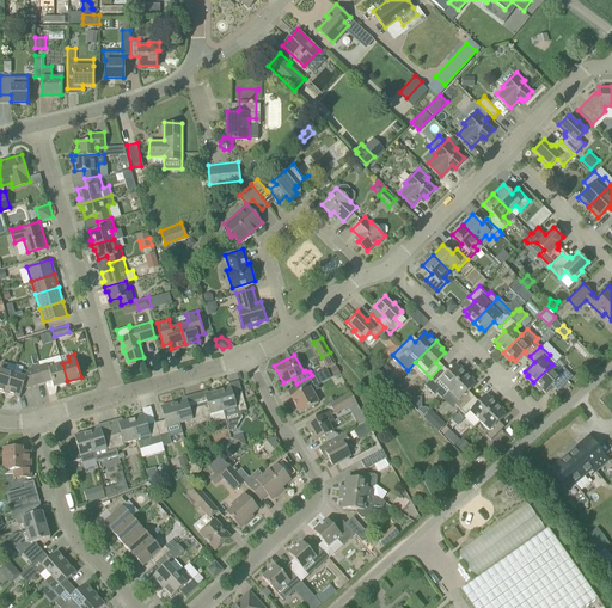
[(0,388),(6,392),(13,372),(6,369),(8,362),(2,360),(0,366),(0,388)]
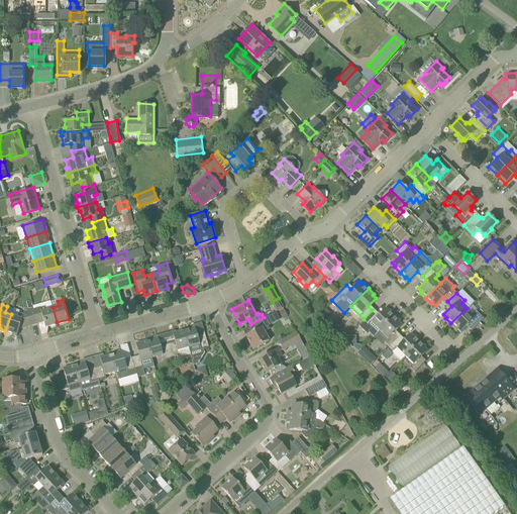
[(45,304),(33,307),(37,321),(43,320),(45,326),(57,322),(53,307),(46,308),(45,304)]
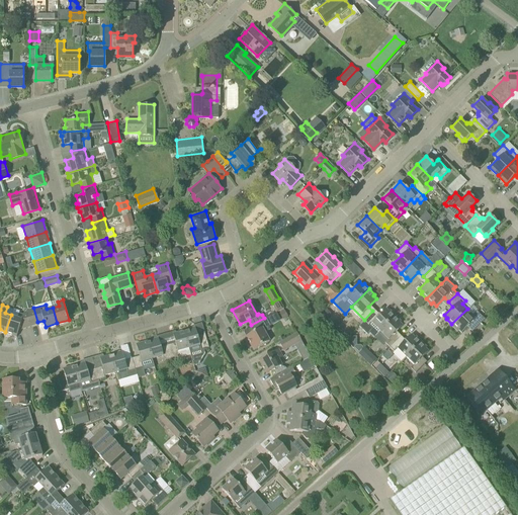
[(389,310),(385,307),(377,316),(372,311),(364,320),(359,325),(368,333),(375,326),(379,330),(395,315),(390,309),(389,310)]
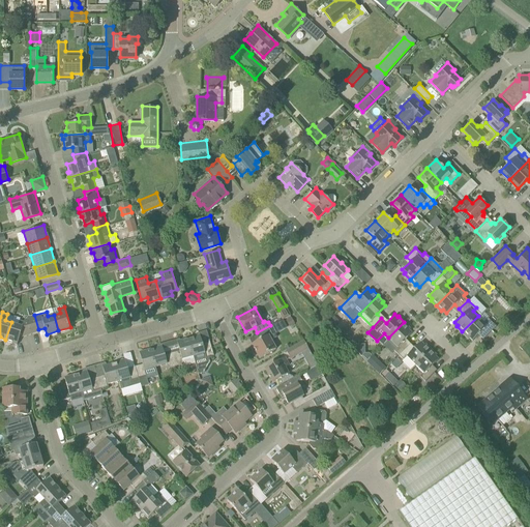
[(20,335),(38,329),(34,315),(25,318),(24,320),(20,319),(18,324),(11,322),(5,340),(17,343),(20,335)]
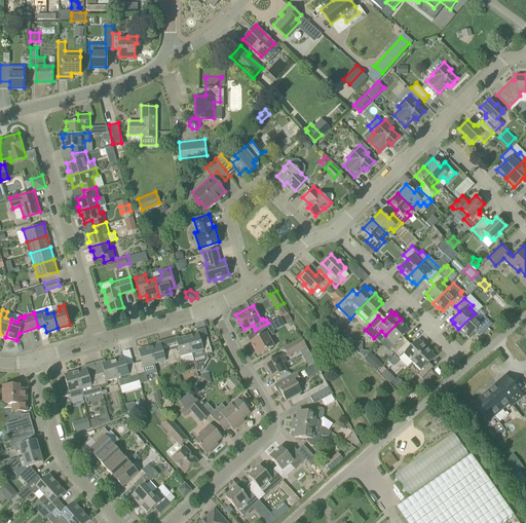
[(480,319),(475,313),(458,329),(464,335),(465,334),(468,337),(477,329),(482,333),(492,323),(484,314),(480,319)]
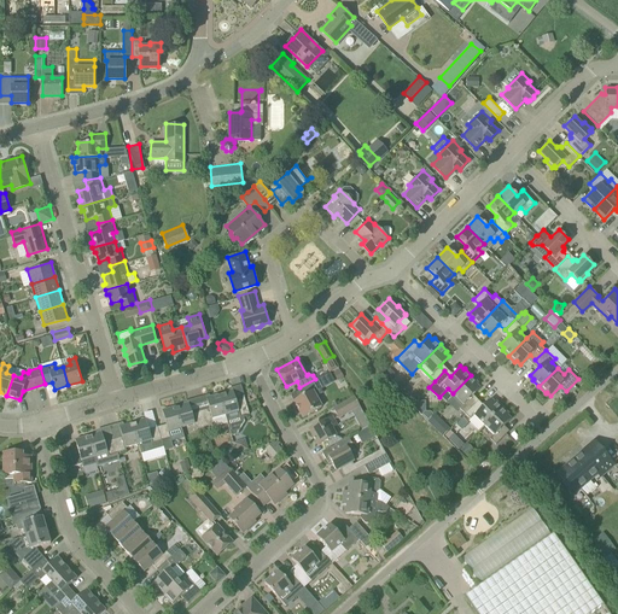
[(458,410),(460,407),(465,413),(476,402),(471,396),(481,386),(477,382),(478,381),(471,375),(453,393),(454,393),(447,399),(458,410)]
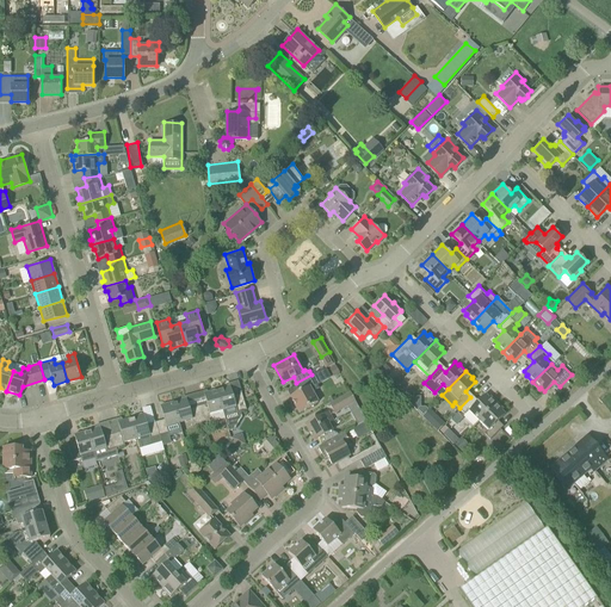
[(290,395),(298,410),(318,401),(312,390),(319,386),(313,375),(312,375),(296,383),(300,390),(290,395)]
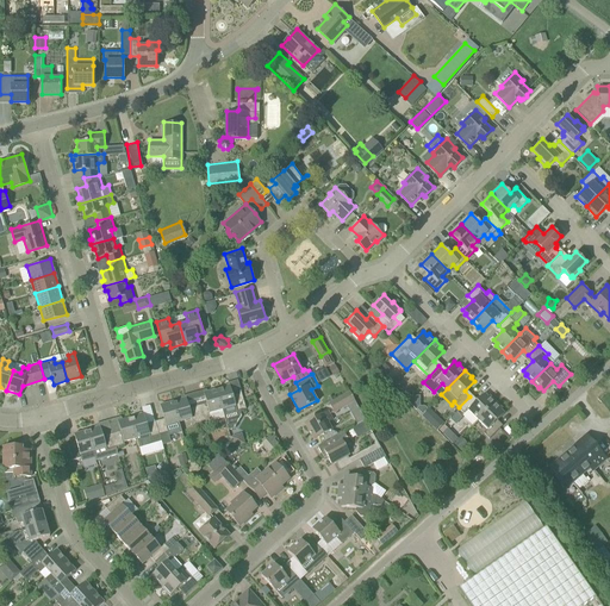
[(224,413),(246,407),(242,391),(232,393),(230,383),(217,387),(223,407),(224,413)]
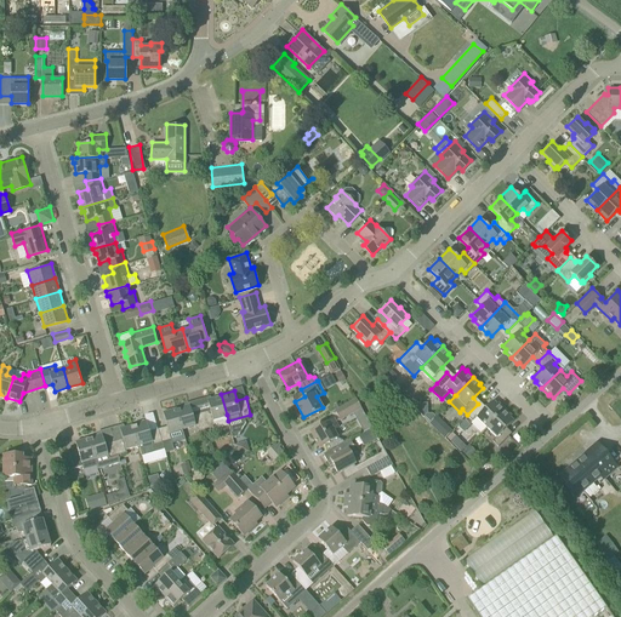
[(227,415),(221,394),(208,398),(210,409),(201,411),(206,427),(215,424),(214,418),(227,415)]
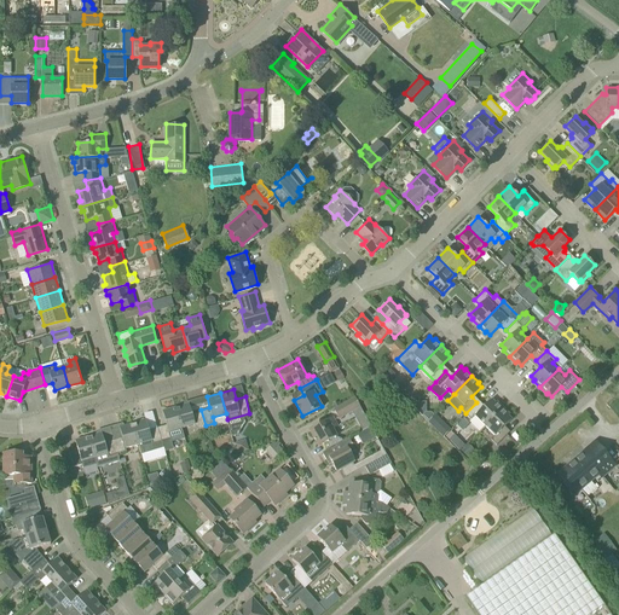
[(339,418),(360,406),(354,395),(333,407),(339,418)]
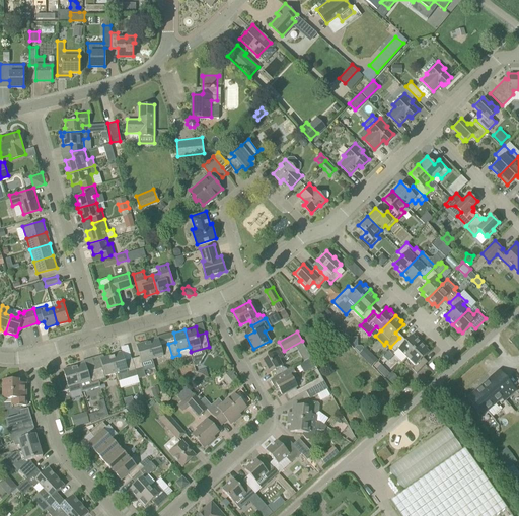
[(399,338),(390,347),(395,351),(393,353),(402,361),(406,356),(422,341),(417,336),(415,337),(412,334),(403,342),(399,338)]
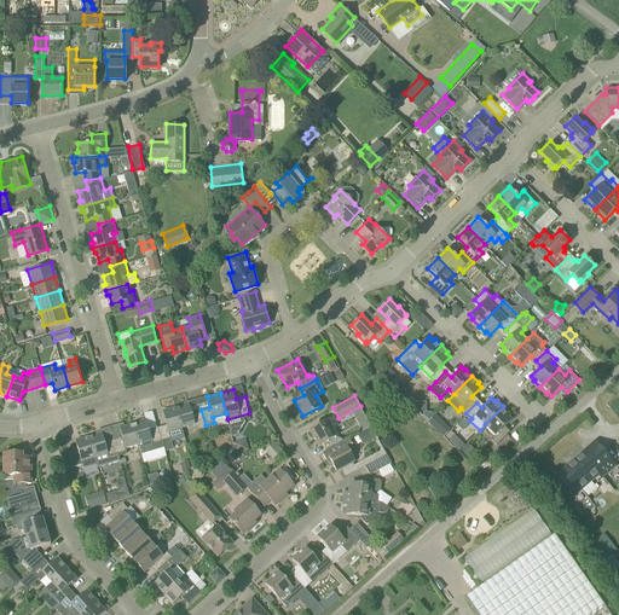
[(196,428),(206,425),(201,410),(192,412),(189,401),(175,406),(181,427),(195,423),(196,428)]
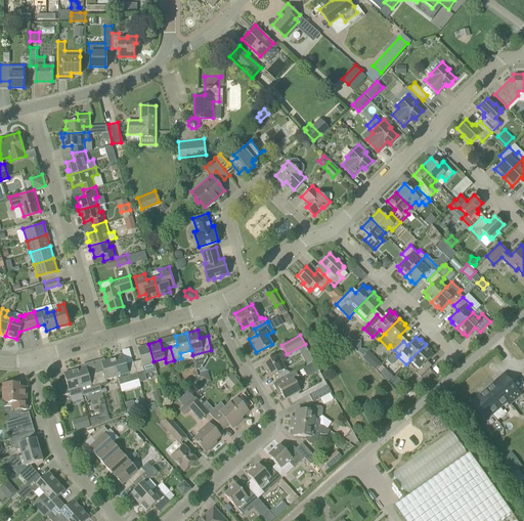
[(154,361),(148,344),(137,347),(141,358),(133,360),(137,372),(144,370),(143,364),(154,361)]
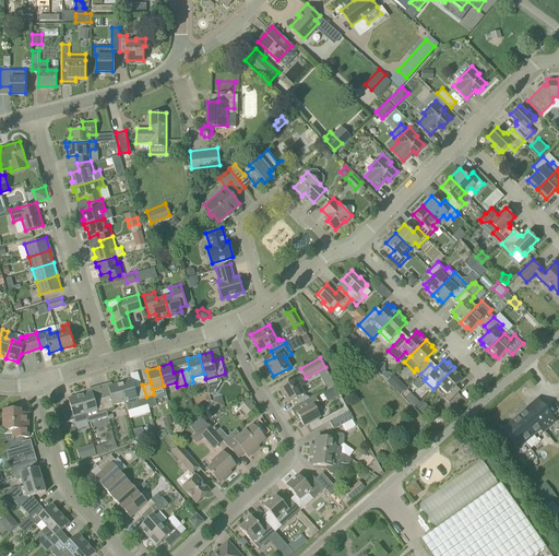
[(443,395),(449,401),(458,391),(453,387),(462,378),(459,375),(460,373),(454,367),(438,383),(447,392),(443,395)]
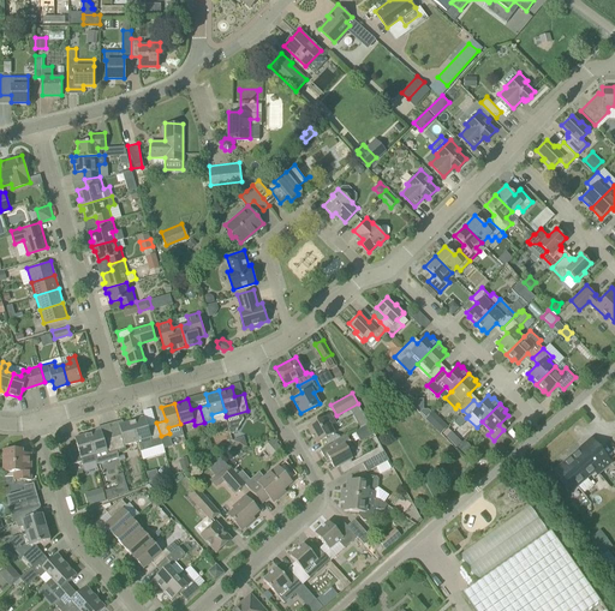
[(448,424),(433,409),(425,417),(441,432),(448,424)]
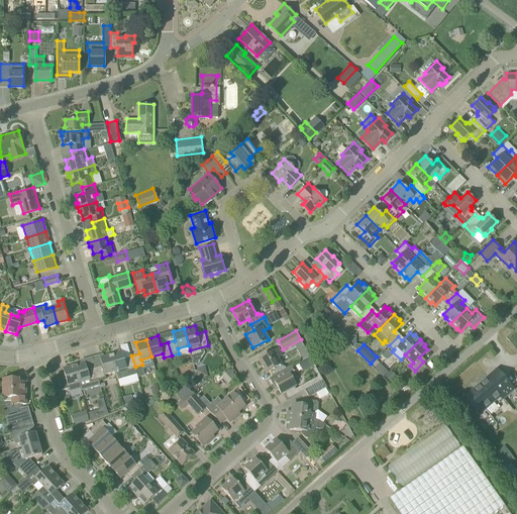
[(302,368),(312,364),(305,346),(298,348),(302,358),(298,360),(302,368)]
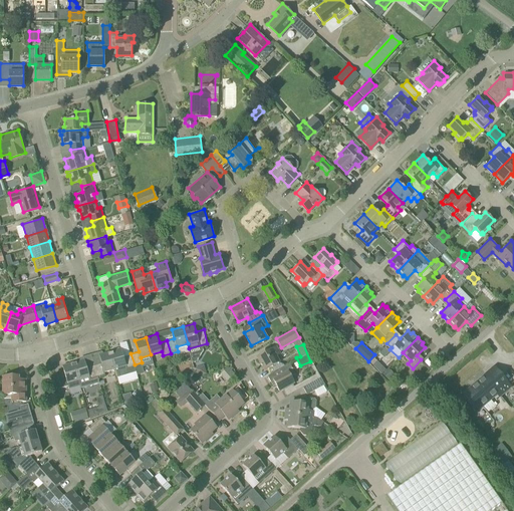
[(271,365),(274,371),(285,364),(284,362),(279,360),(279,361),(275,354),(280,352),(276,345),(272,348),(272,347),(257,356),(264,369),(271,365)]
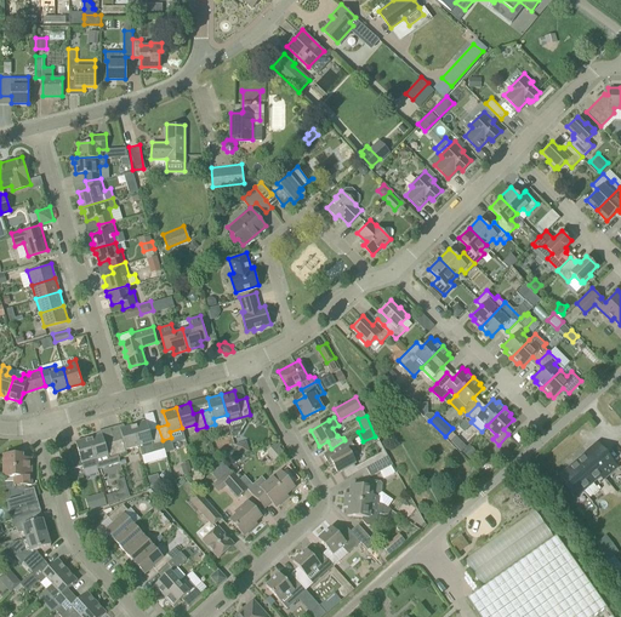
[(132,423),(140,444),(142,455),(164,447),(163,440),(158,427),(149,429),(146,420),(132,423)]
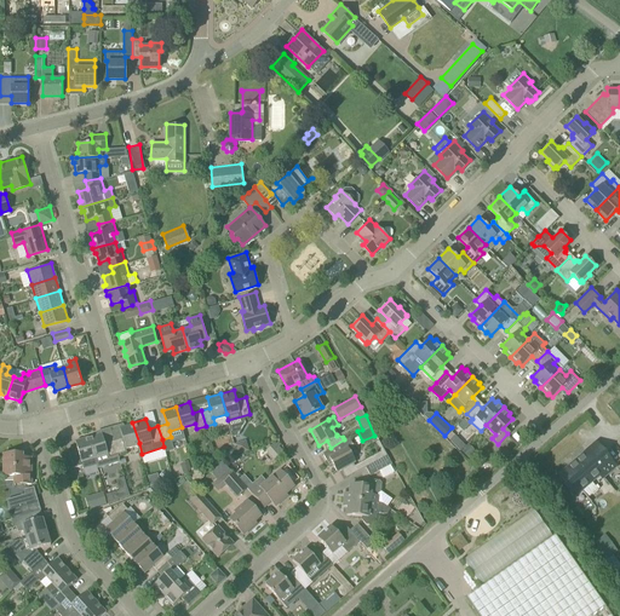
[(122,437),(114,439),(118,453),(127,450),(126,447),(139,443),(132,422),(120,426),(122,437)]
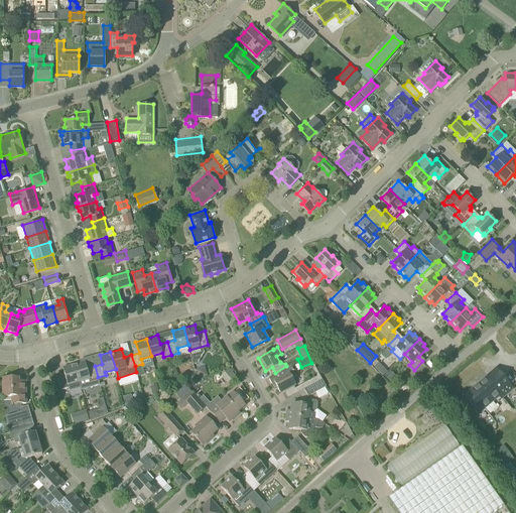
[(85,360),(74,363),(81,386),(81,387),(92,384),(92,385),(100,383),(98,377),(95,366),(87,368),(85,360)]
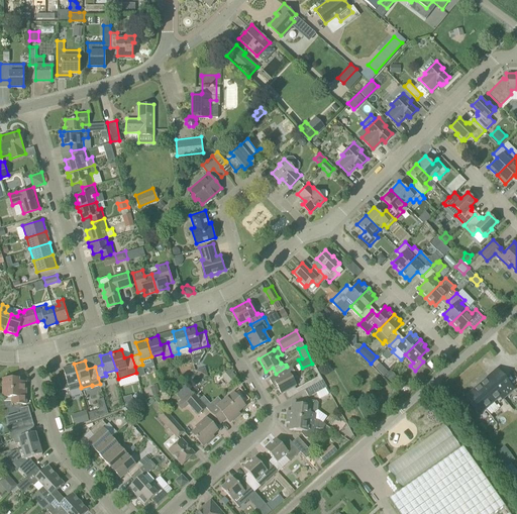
[(70,390),(81,387),(74,364),(63,367),(65,372),(57,374),(58,378),(62,389),(69,387),(70,390)]
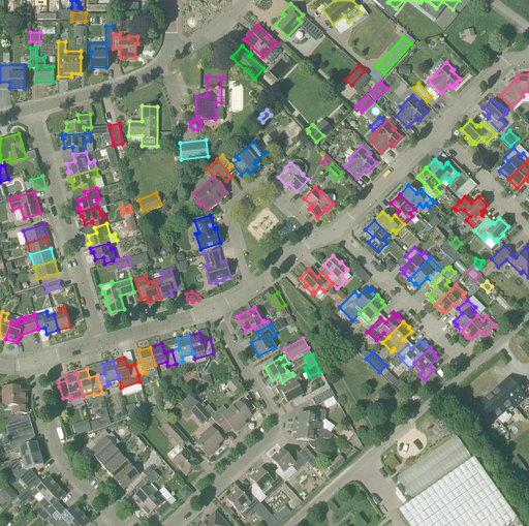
[(298,373),(293,375),(282,382),(275,385),(280,394),(282,393),(287,401),(303,393),(300,385),(304,383),(298,373)]
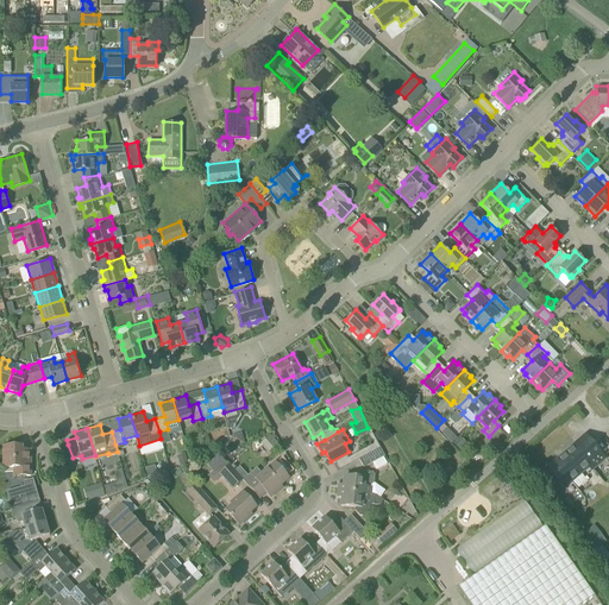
[(564,452),(565,453),(548,466),(564,485),(591,462),(592,464),(604,454),(585,433),(585,434),(575,443),(573,442),(573,443),(564,452)]
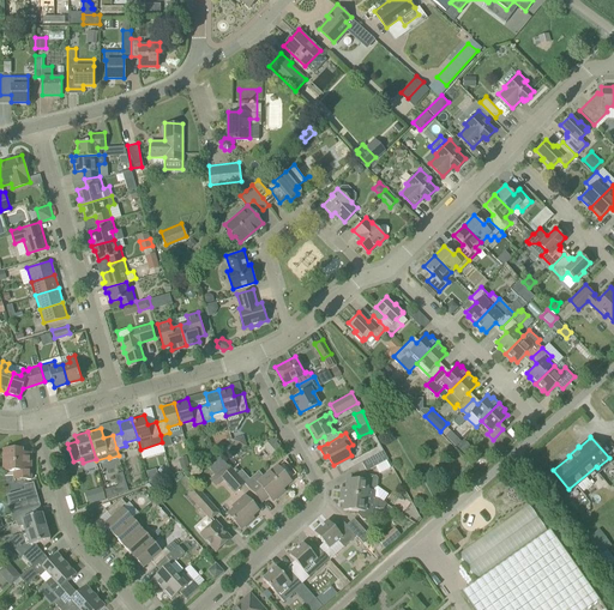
[(464,439),(458,446),(463,451),(470,445),(464,439)]
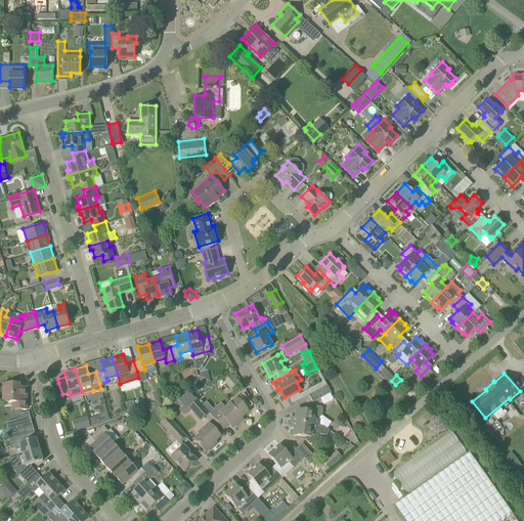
[(12,408),(27,407),(27,389),(19,389),(18,383),(3,383),(3,401),(12,401),(12,408)]
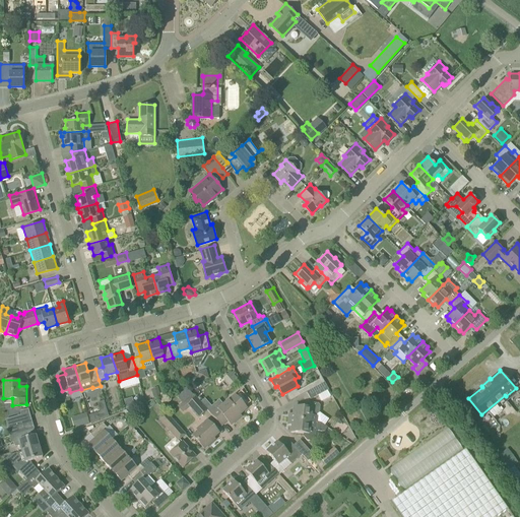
[(311,398),(328,388),(329,388),(325,380),(307,390),(311,398)]
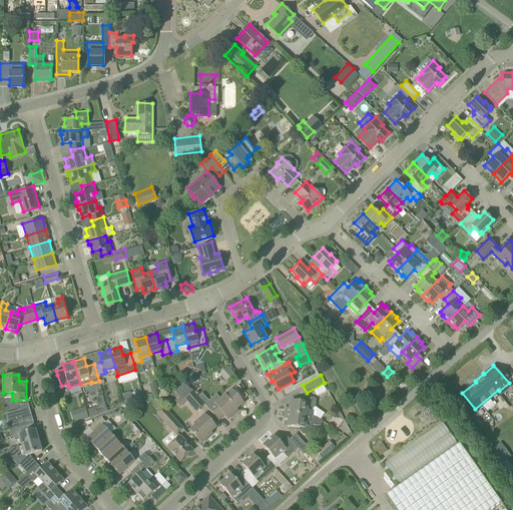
[(296,389),(303,385),(300,380),(294,384),(296,389)]
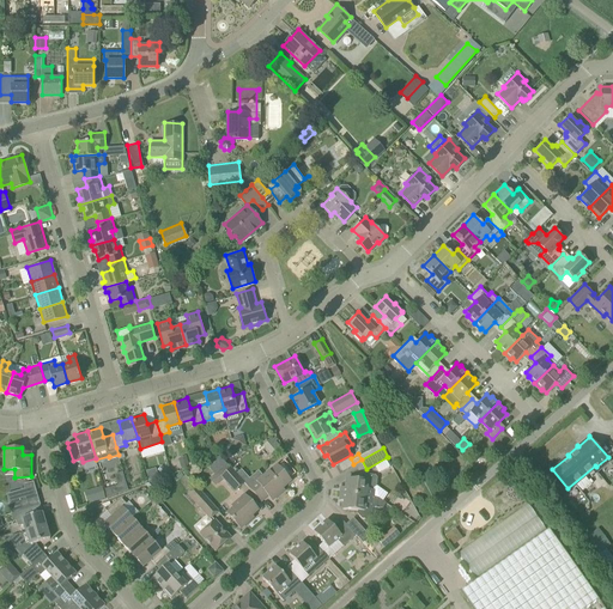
[(290,479),(285,474),(277,464),(263,476),(262,474),(248,486),(261,499),(267,493),(272,498),(281,491),(280,488),(290,479)]
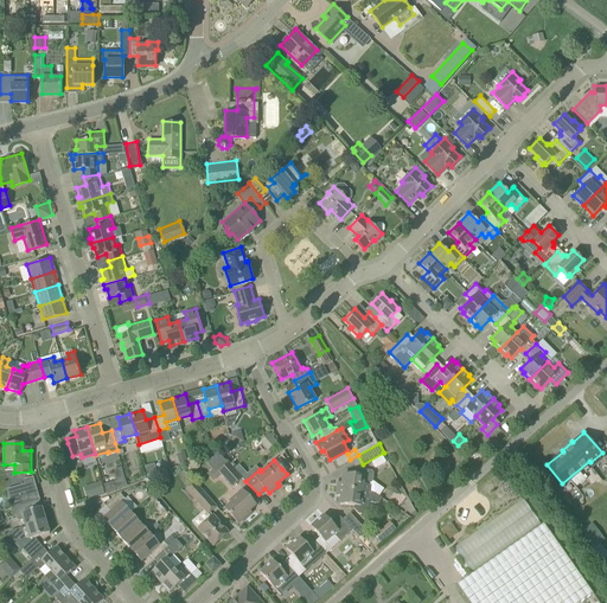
[(229,462),(221,469),(219,470),(232,483),(241,476),(229,462)]
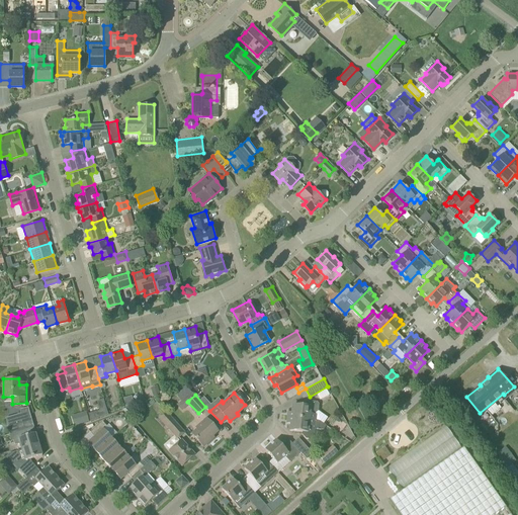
[(205,406),(209,402),(204,396),(199,400),(205,406)]
